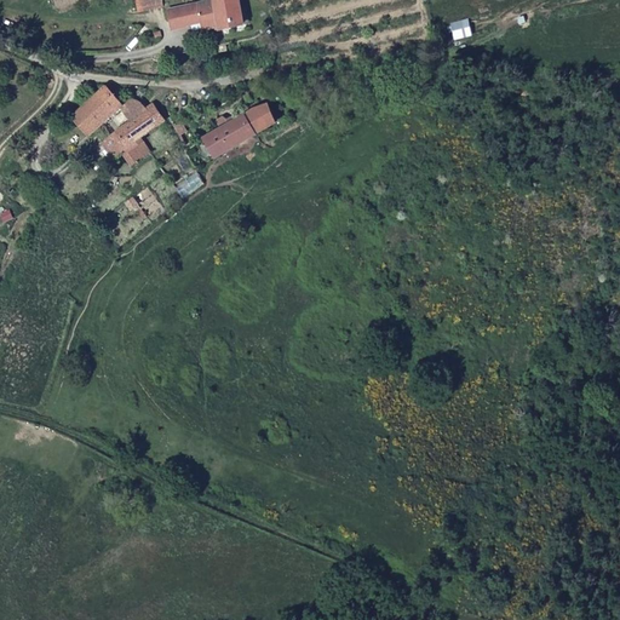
[(154,0),(126,0),(131,15),(156,7),(154,0)]
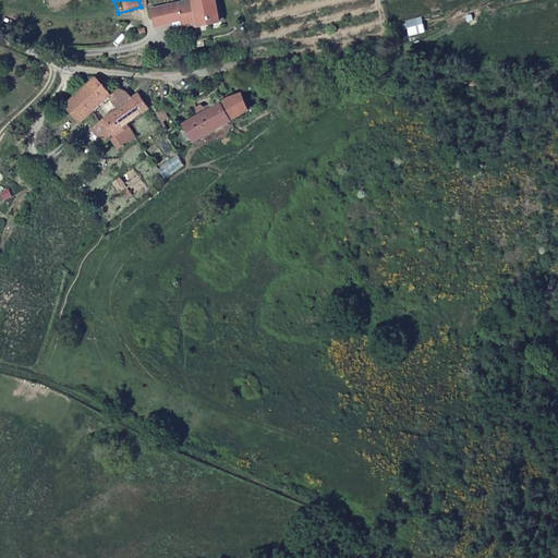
[(215,23),(209,0),(189,0),(146,10),(150,27),(164,25),(162,22),(177,20),(178,26),(192,24),(193,27),(215,23)]
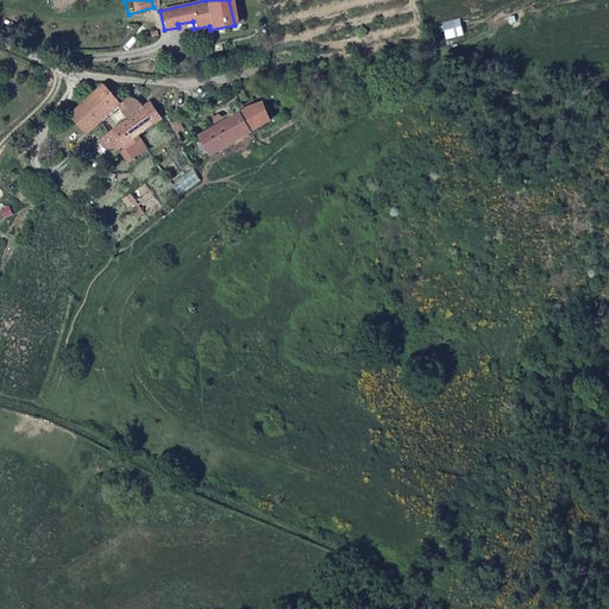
[(118,98),(101,83),(71,115),(89,133),(119,100),(118,98)]
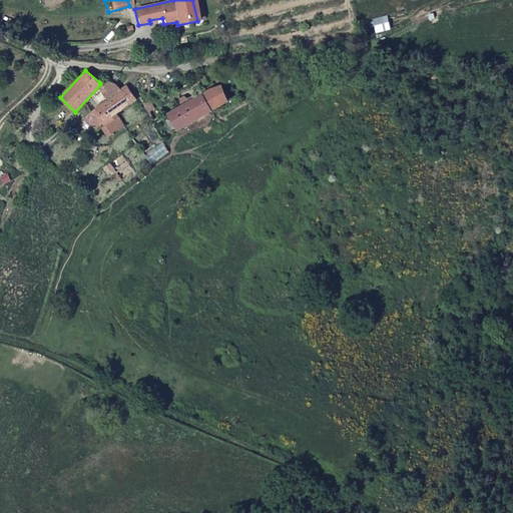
[(221,76),(218,71),(211,74),(213,80),(221,76)]
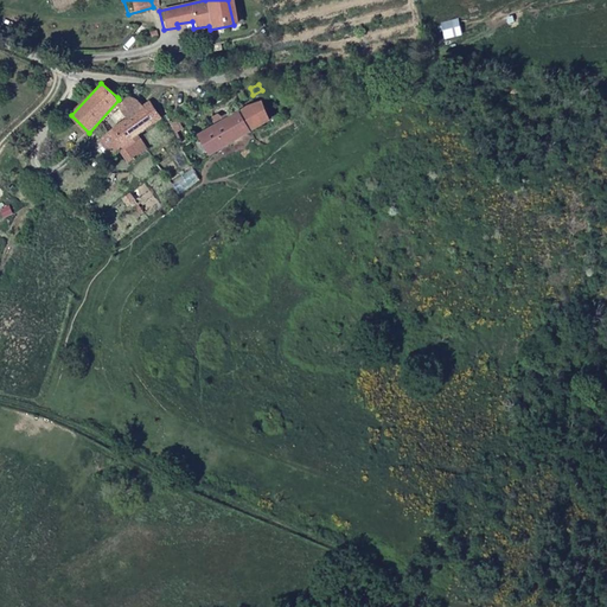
[(142,109),(139,98),(128,93),(117,97),(119,100),(132,116),(142,109)]
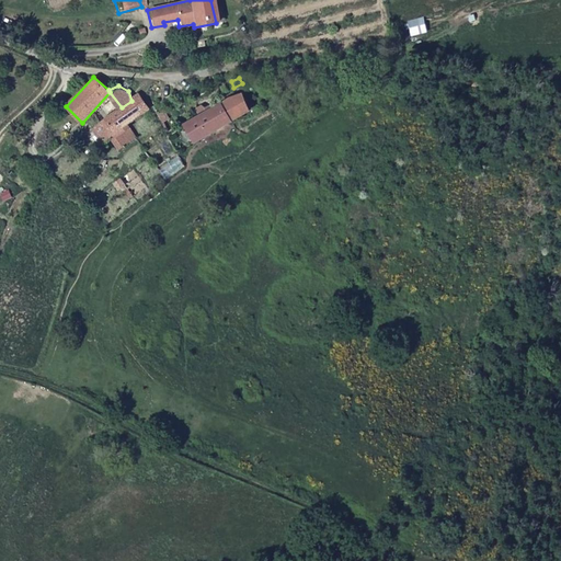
[(242,95),(222,105),(231,121),(250,111),(242,95)]
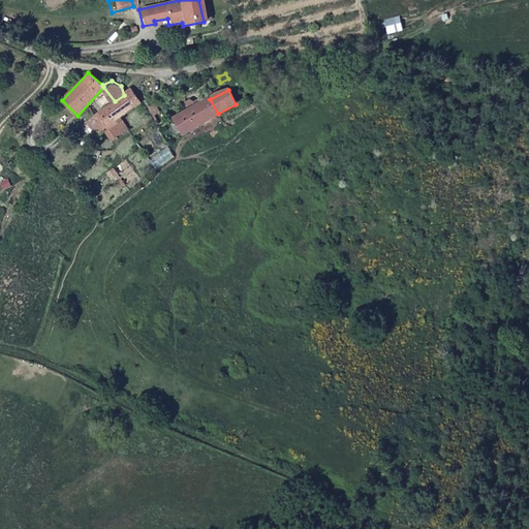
[(129,91),(124,95),(115,101),(87,121),(98,134),(103,130),(119,118),(141,103),(129,91)]
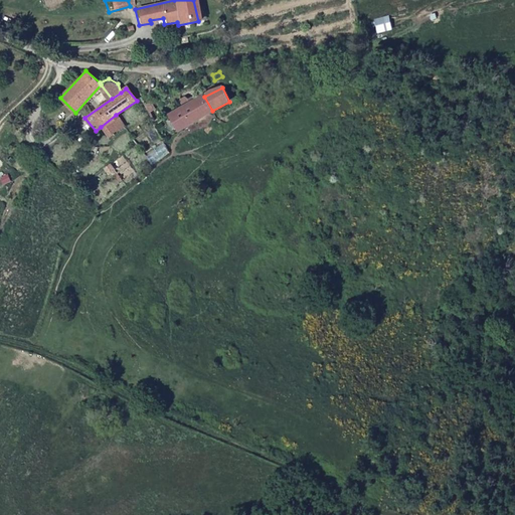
[(212,111),(204,97),(172,115),(180,129),(212,111)]
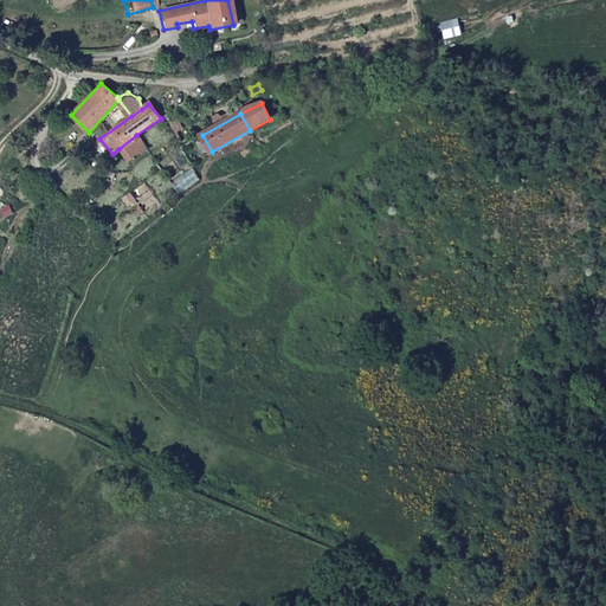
[(147,149),(136,135),(118,149),(128,163),(147,149)]
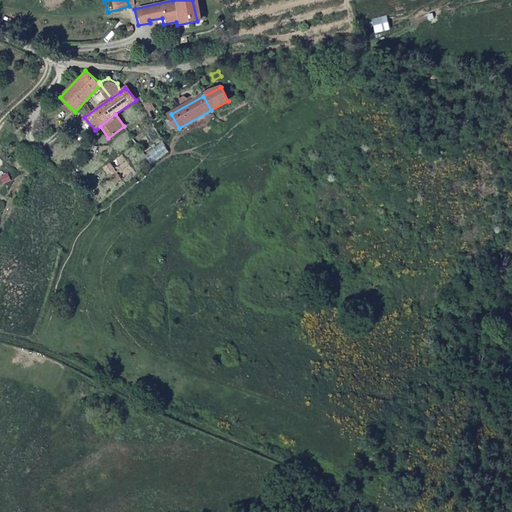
All buildings are outlined.
